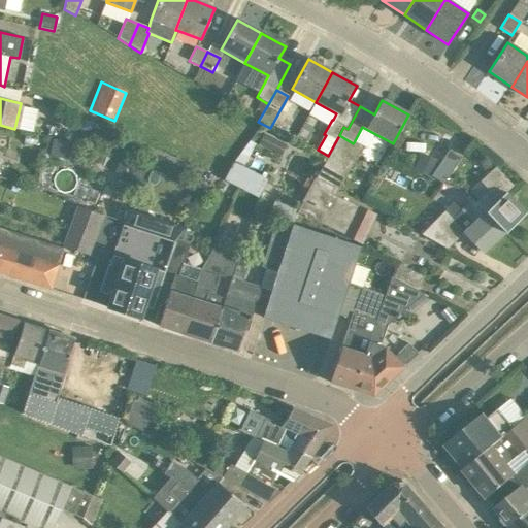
[(264,133),(259,144),(281,156),(286,144),(264,133)]
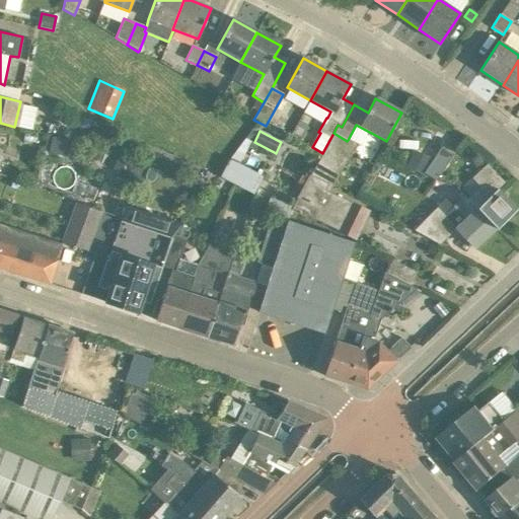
[(355,239),(368,212),(329,193),(357,145),(348,140),(347,141),(334,133),(322,153),(324,153),(311,175),(291,211),(298,214),(298,213),(300,214),(301,213),(355,239)]
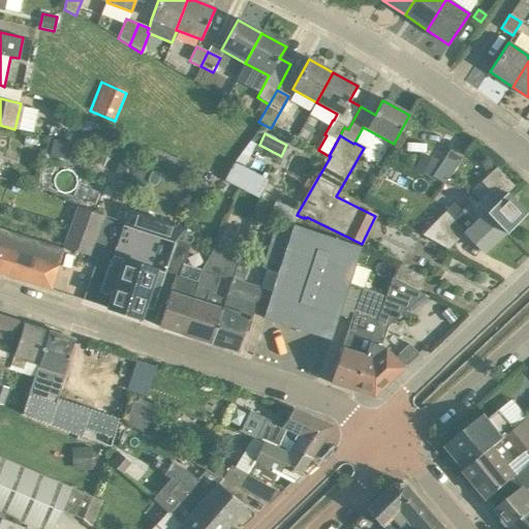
[(66,159),(70,144),(54,139),(50,155),(66,159)]
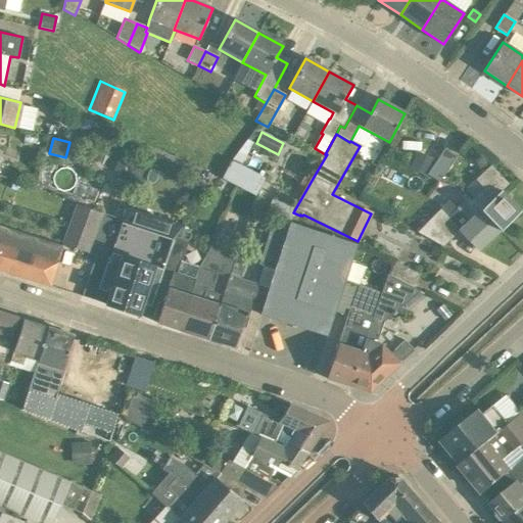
[(252,143),(247,140),(237,153),(245,157),(252,143)]
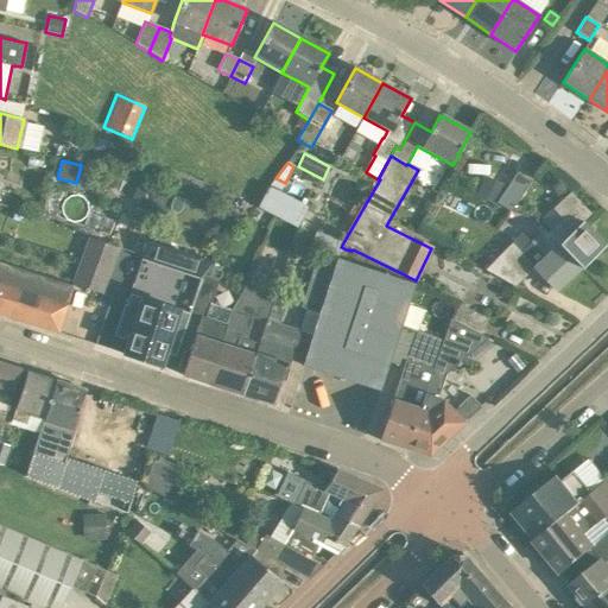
[(511,213),(531,183),(517,173),(507,187),(495,204),(511,213)]
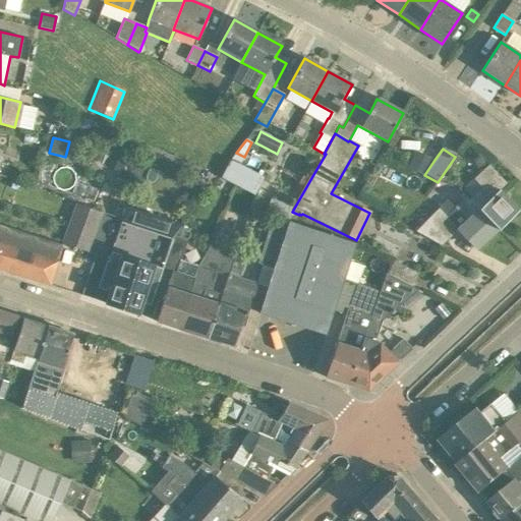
[(424,175),(435,160),(416,151),(408,168),(424,175)]
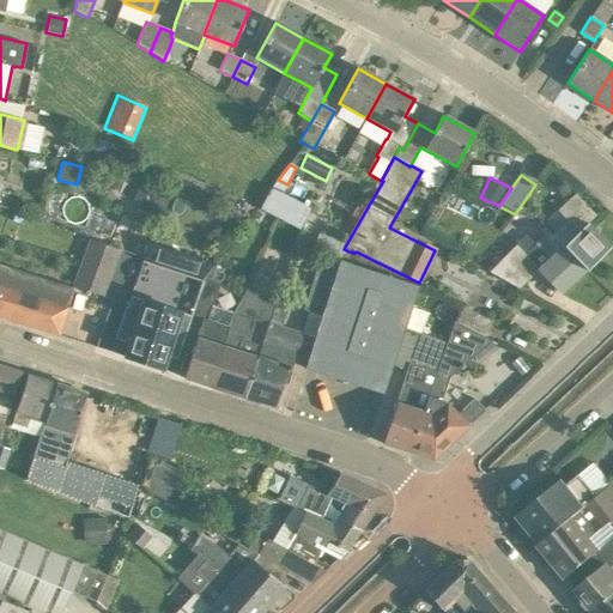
[(170,193),(146,183),(137,210),(161,219),(170,193)]
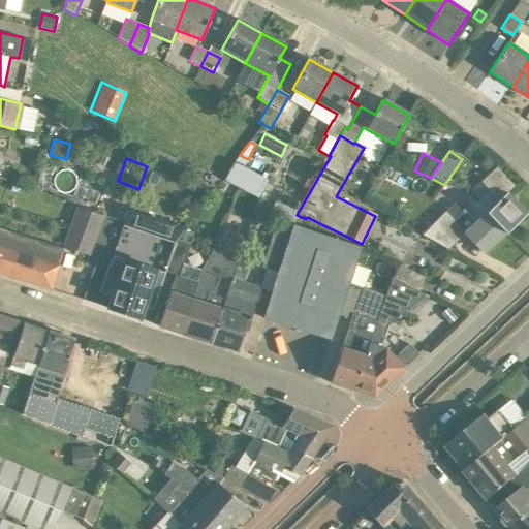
[(0,179),(5,182),(11,165),(0,161),(0,179)]
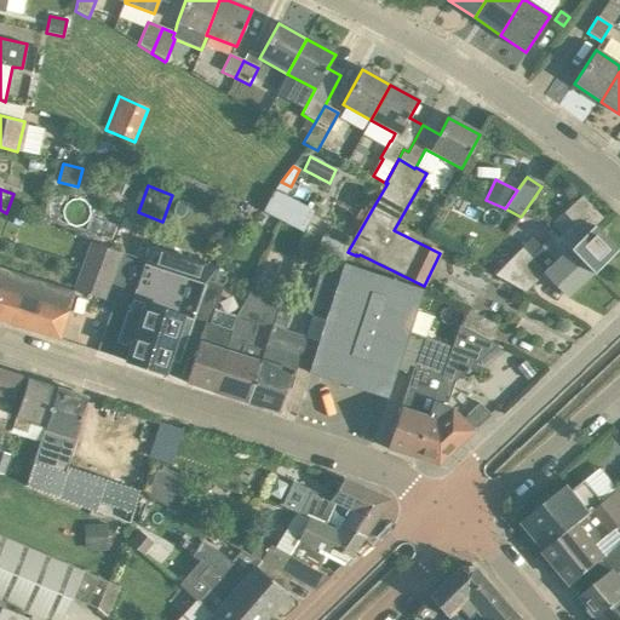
[(302,233),(314,211),(286,196),(274,190),(263,212),(302,233)]
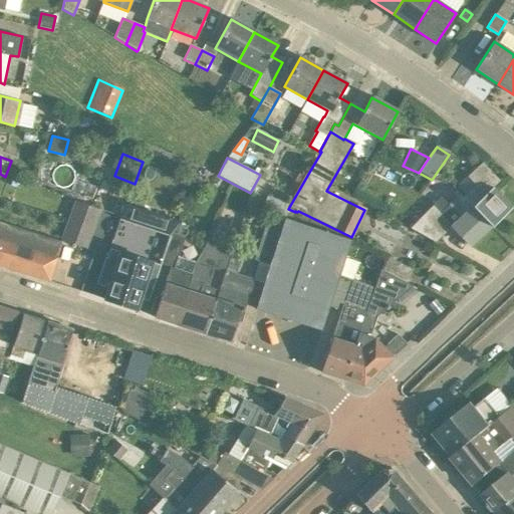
[(491,227),(512,208),(493,188),(500,181),(482,163),(468,177),(477,186),(463,198),(491,227)]
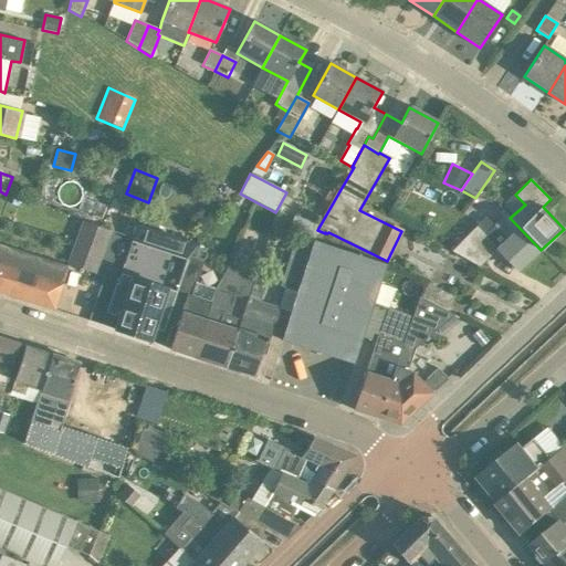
[(335,195),(329,191),(324,200),(331,203),(335,195)]
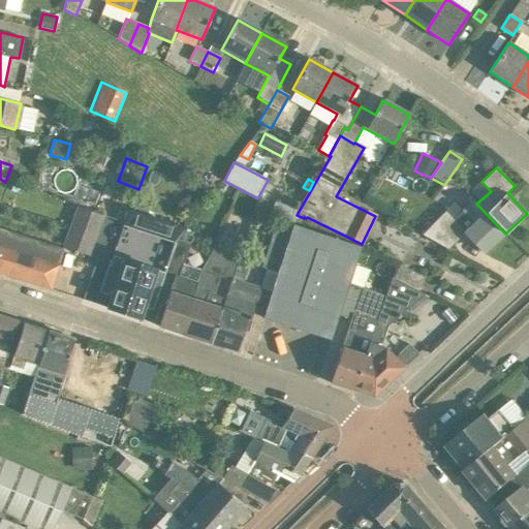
[(505,234),(476,204),(465,192),(445,211),(445,212),(421,236),(447,250),(465,234),(485,254),(505,234)]
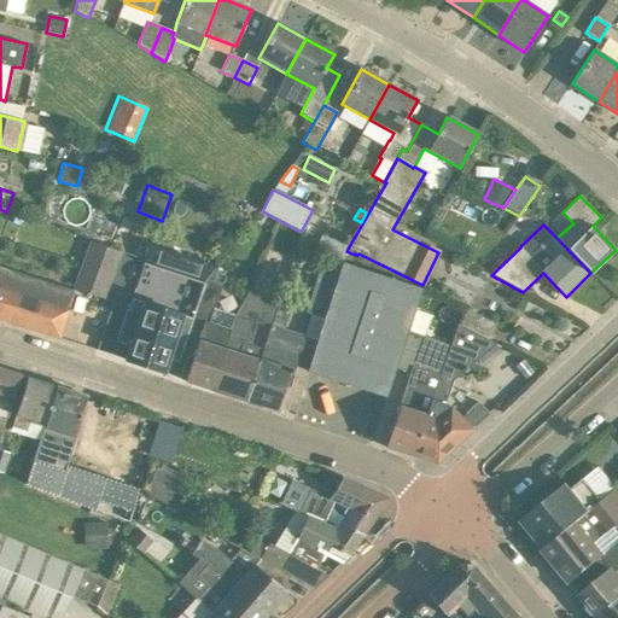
[(112,277),(121,254),(91,243),(82,267),(112,277)]
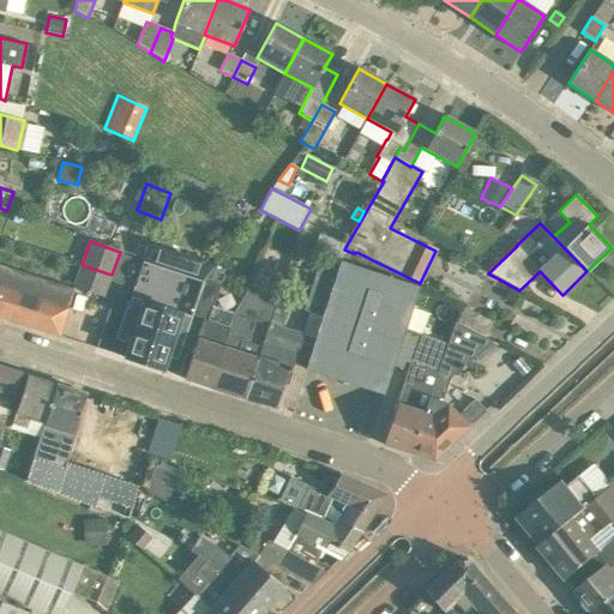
[(205,276),(214,264),(149,244),(143,262),(202,281),(205,276)]
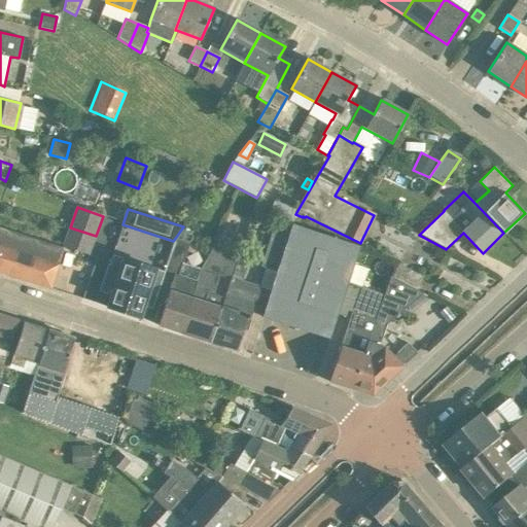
[(337,315),(353,265),(359,246),(292,224),(288,237),(277,273),(262,317),(328,340),(337,315)]
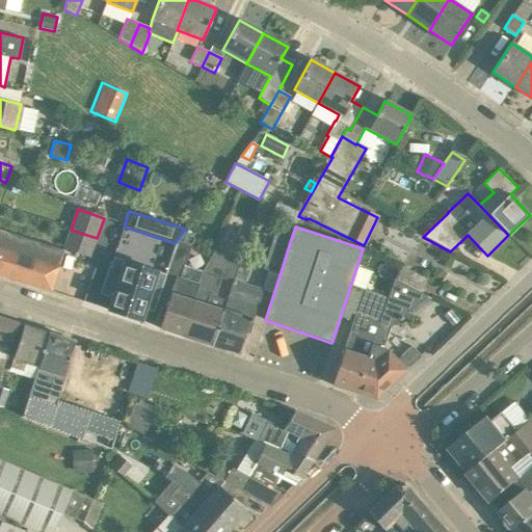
[(0,275),(51,292),(64,251),(0,230),(0,275)]
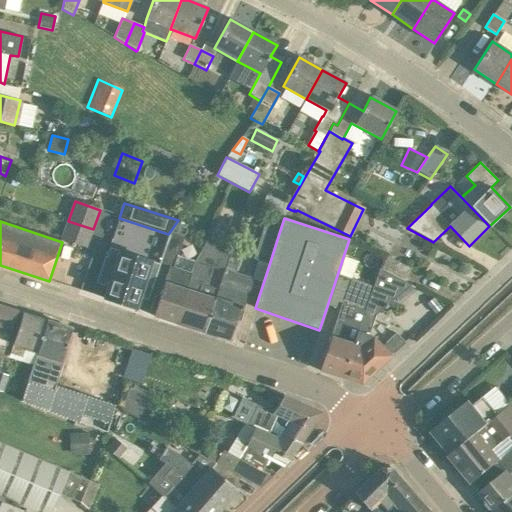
[(86,248),(93,229),(68,221),(61,239),(86,248)]
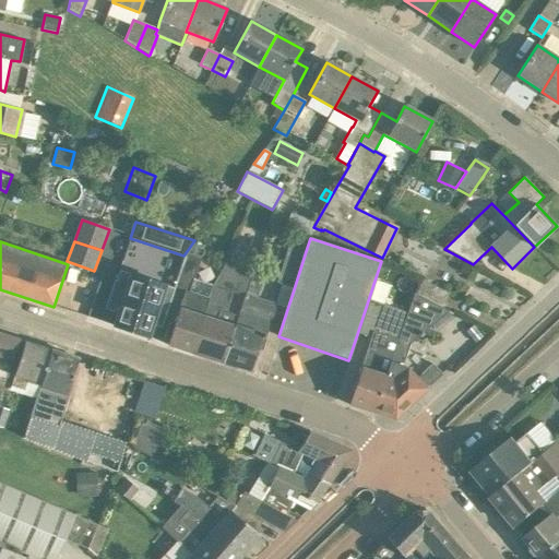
[(294,289),(306,251),(288,246),(276,283),(294,289)]
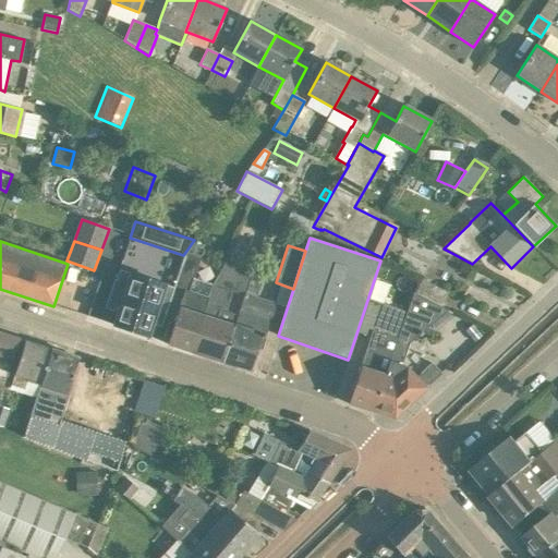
[(185,257),(173,287),(174,288),(184,291),(185,291),(189,292),(201,259),(197,258),(185,254),(185,257)]
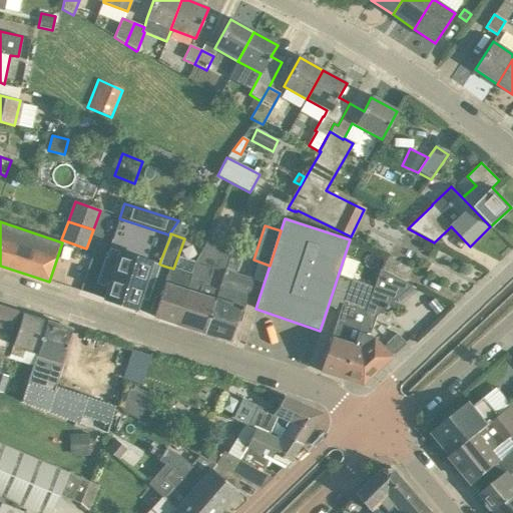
[(224,273),(230,252),(219,249),(206,242),(195,263),(191,275),(175,324),(204,334),(215,301),(198,295),(202,286),(207,288),(213,270),(224,273)]
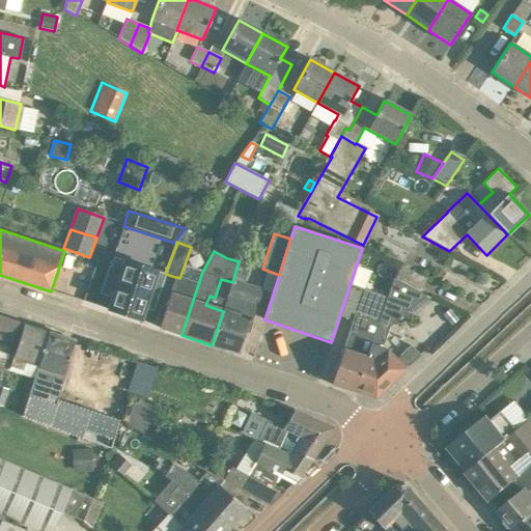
[(141,320),(144,309),(154,312),(163,282),(166,274),(165,273),(113,256),(110,267),(108,266),(99,294),(111,298),(107,310),(141,320)]
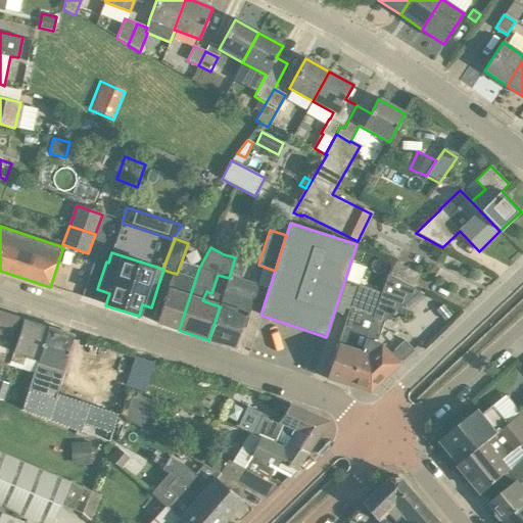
[(244,328),(258,286),(240,280),(246,262),(235,257),(229,278),(220,306),(208,340),(234,348),(241,327),(244,328)]
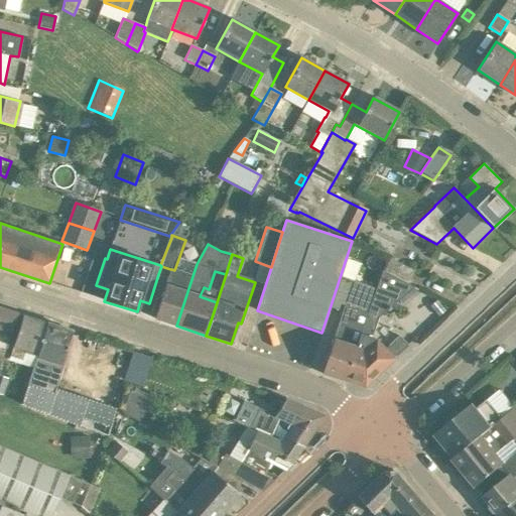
[(407,284),(414,269),(391,258),(384,272),(407,284)]
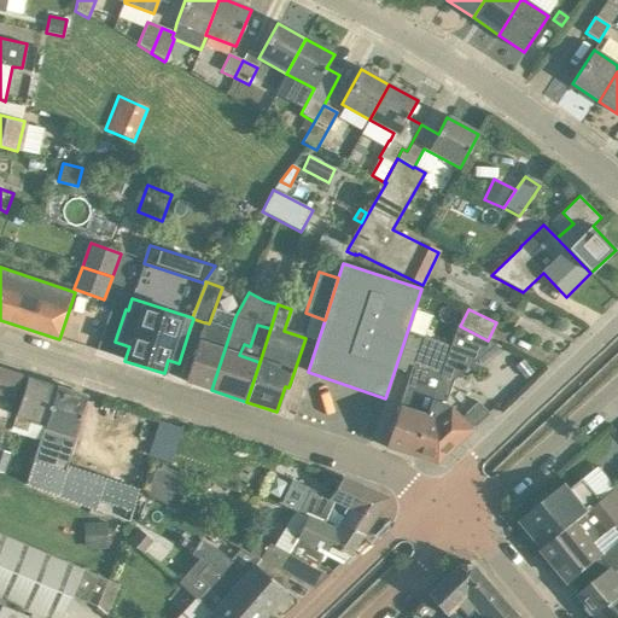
[(413,456),(449,347),(424,337),(431,316),(414,310),(395,369),(409,374),(385,448),(413,456)]
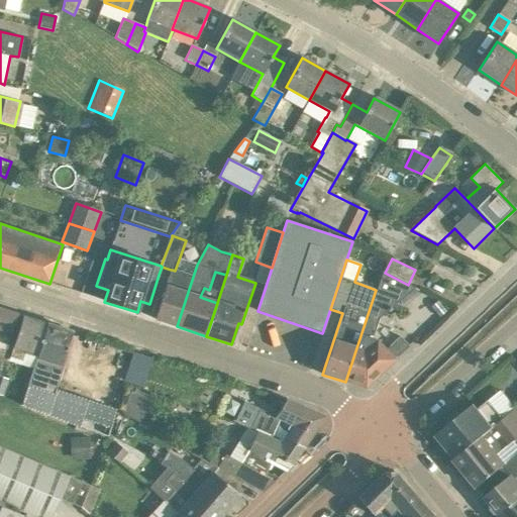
[(177,326),(193,277),(175,271),(172,270),(171,270),(154,319),(177,326)]
